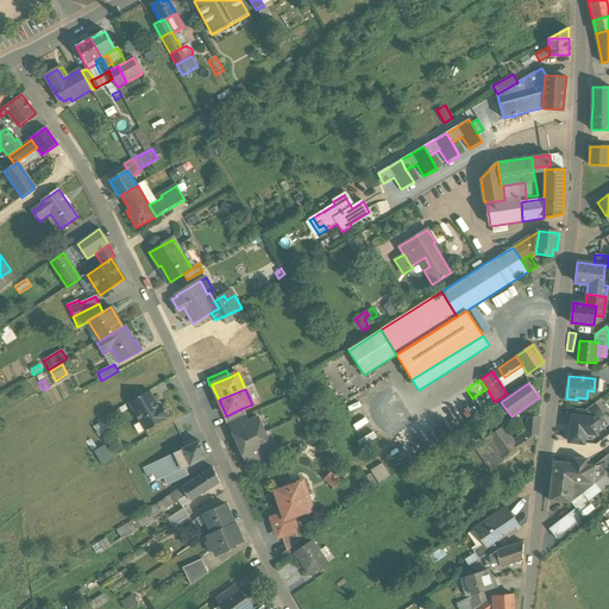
[(150,391),(130,403),(146,432),(167,420),(165,419),(169,416),(163,406),(159,408),(150,391)]
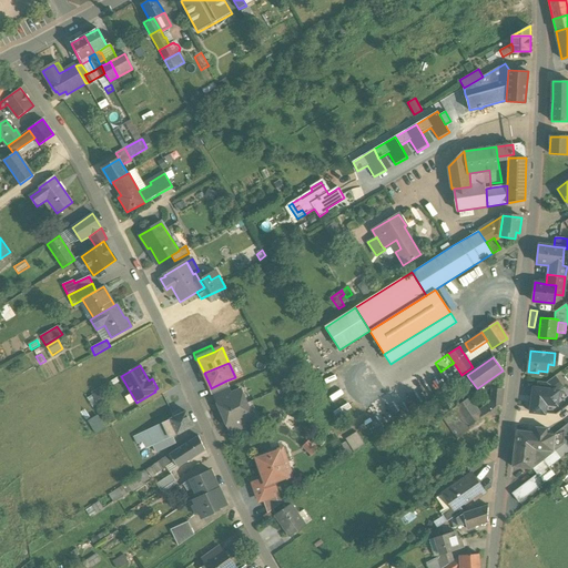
[(456,366),(450,369),(453,374),(449,376),(455,384),(463,377),(462,375),(456,366)]
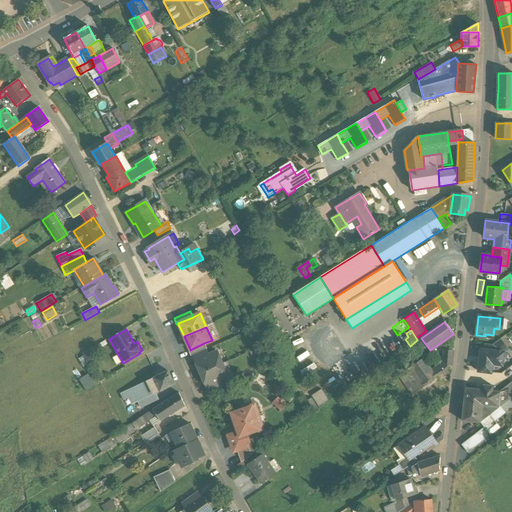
[(500,339),(492,345),(484,344),(484,350),(504,352),(504,353),(508,350),(500,339)]
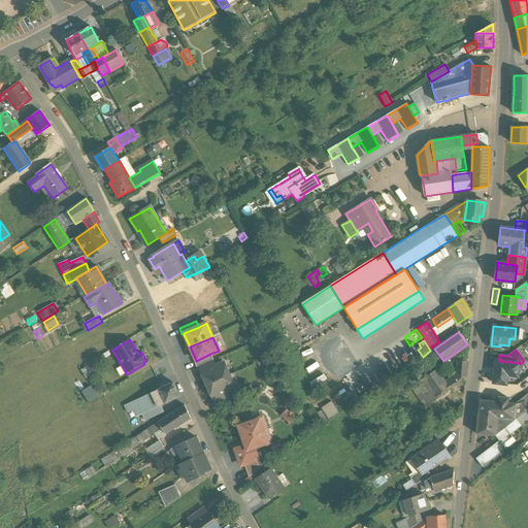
[(436,352),(427,358),(434,368),(443,361),(436,352)]
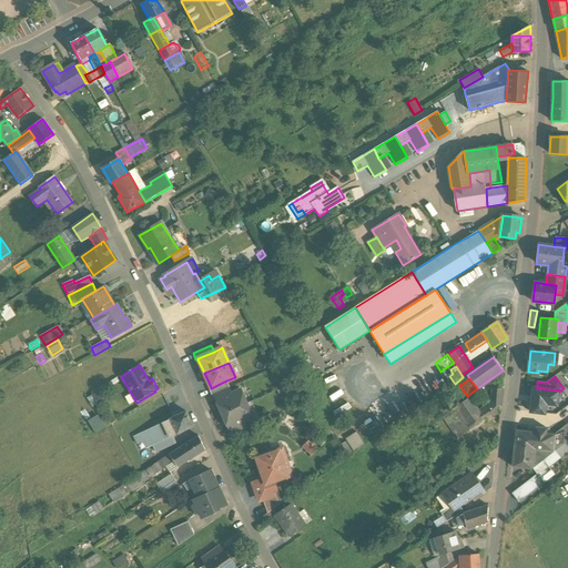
[(226,381),(211,388),(211,387),(209,388),(212,395),(214,394),(227,388),(230,387),(226,381)]
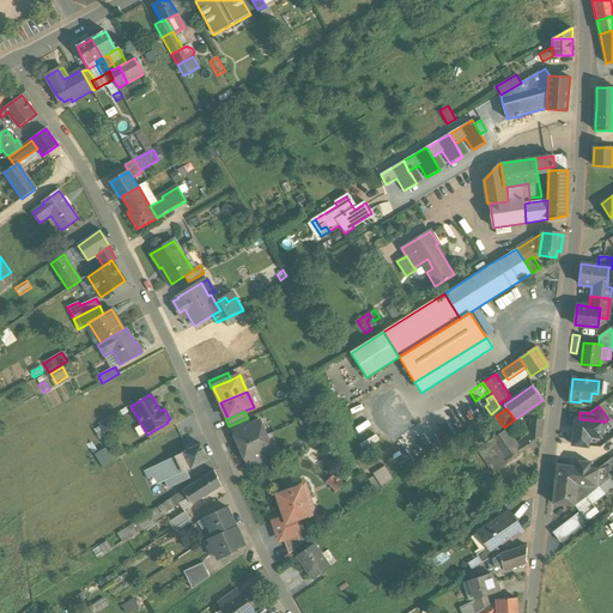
[(246,419),(231,425),(235,432),(249,426),(248,425),(246,419)]
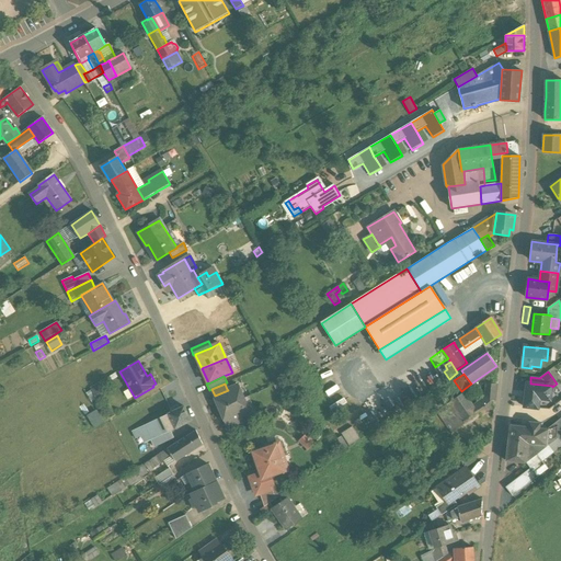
[(530,384),(527,384),(526,392),(524,392),(523,392),(523,393),(522,395),(522,397),(523,398),(524,398),(525,399),(524,408),(538,409),(539,399),(550,400),(552,387),(552,386),(530,384)]
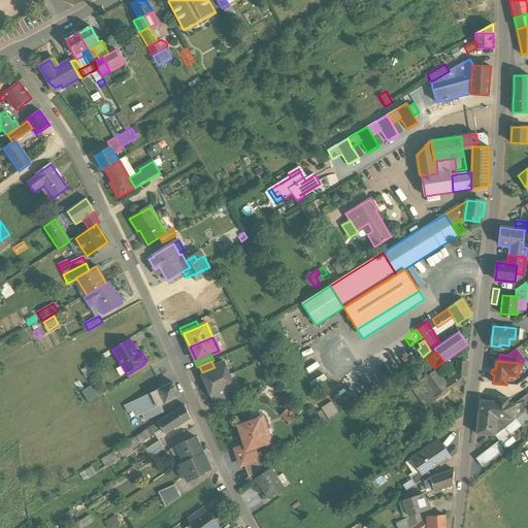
[(215,367),(202,372),(201,372),(206,386),(229,375),(224,362),(213,366),(215,367)]
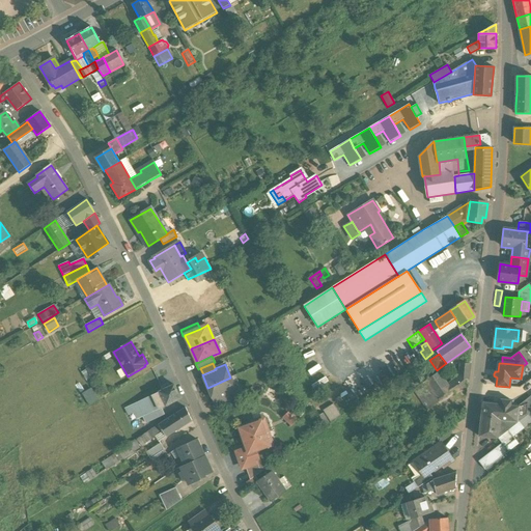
[(121,378),(127,374),(122,367),(117,370),(121,378)]
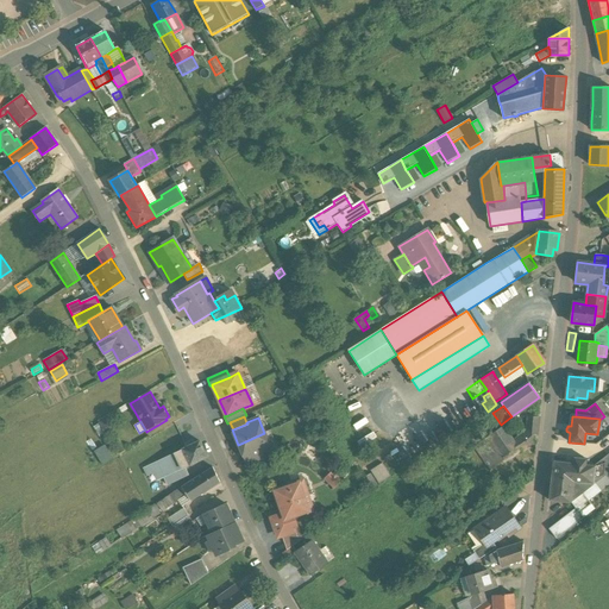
[(503,427),(481,443),(497,465),(520,450),(514,441),(503,427)]
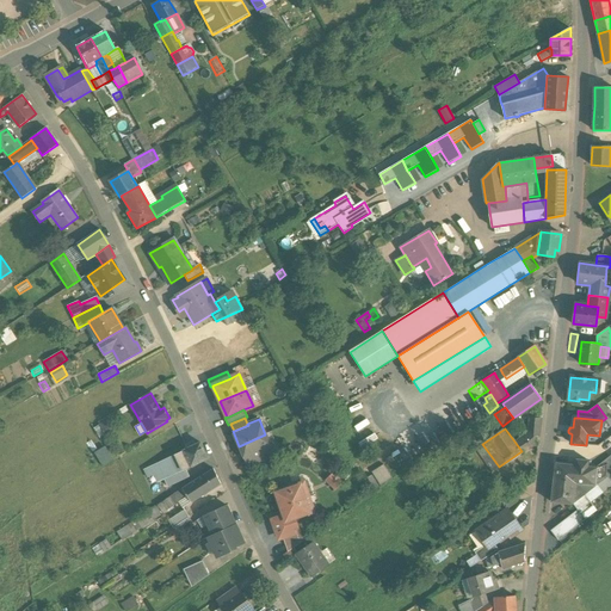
[(535,429),(516,443),(522,451),(523,454),(538,443),(541,429),(535,429)]
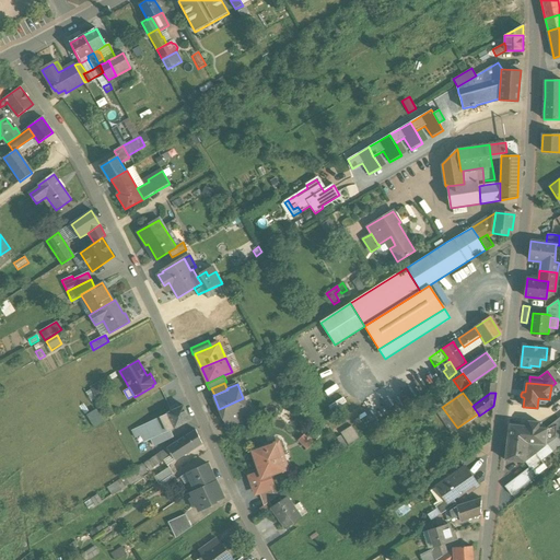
[(243,398),(219,409),(225,422),(226,422),(240,417),(249,412),(243,398)]
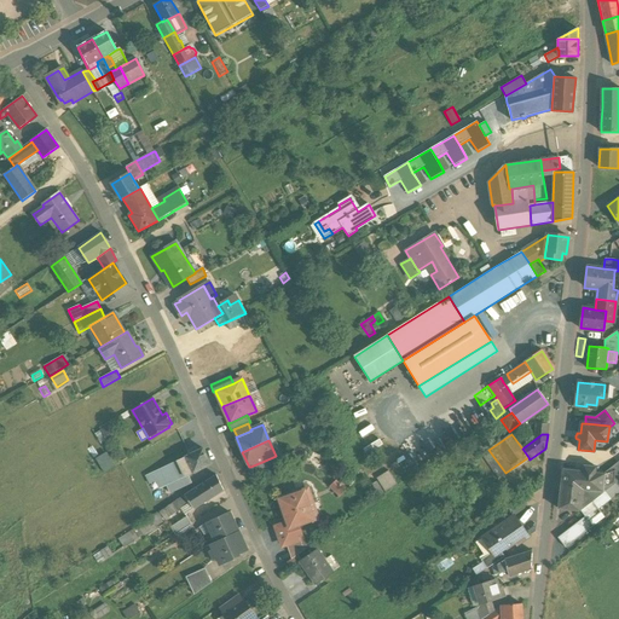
[(190,455),(186,457),(194,473),(210,464),(203,449),(197,451),(190,455)]
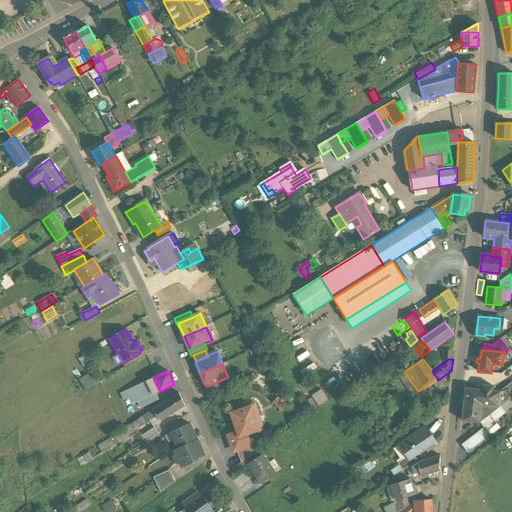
[(418,391),(404,372),(397,377),(411,396),(418,391)]
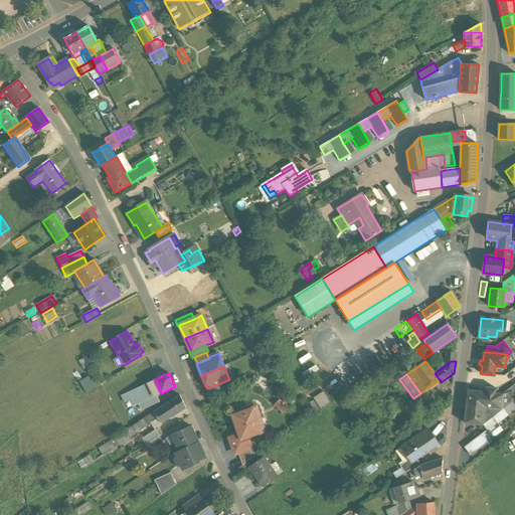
[(87,391),(96,387),(91,376),(80,380),(87,391)]
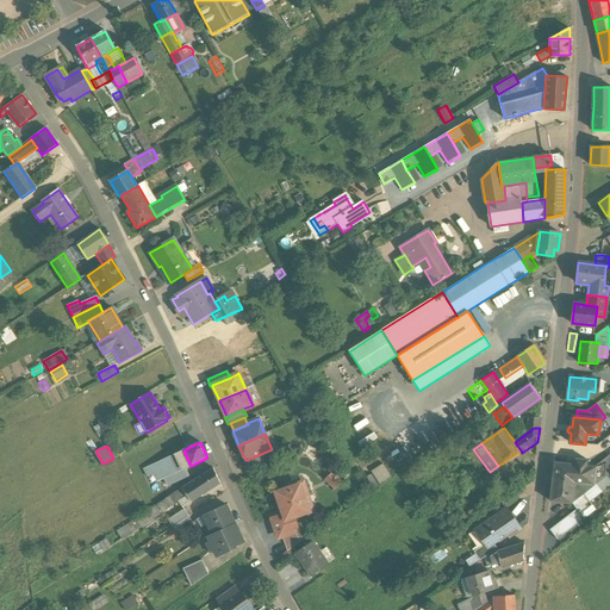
[(184,450),(148,467),(153,475),(160,472),(163,479),(165,479),(174,474),(191,466),(184,450)]
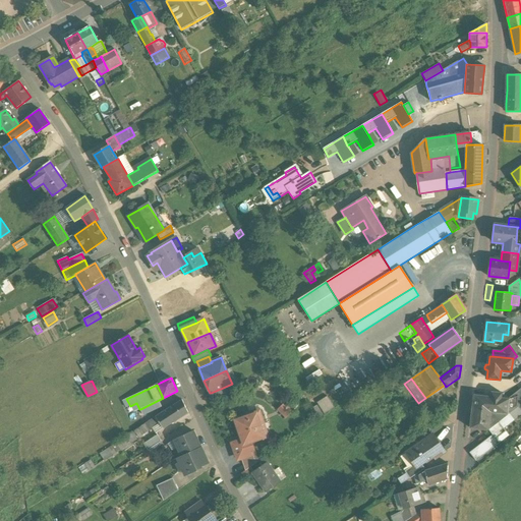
[(223,388),(211,393),(213,399),(225,393),(223,388)]
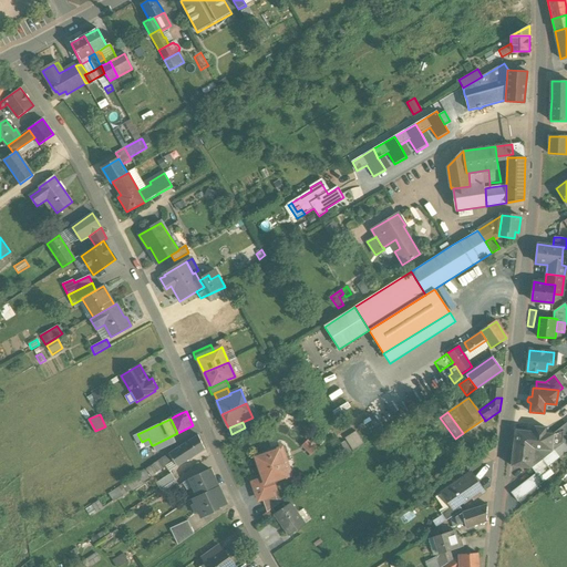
[(535,432),(516,430),(512,466),(532,467),(554,451),(555,434),(554,434),(546,433),(547,428),(535,426),(535,432)]
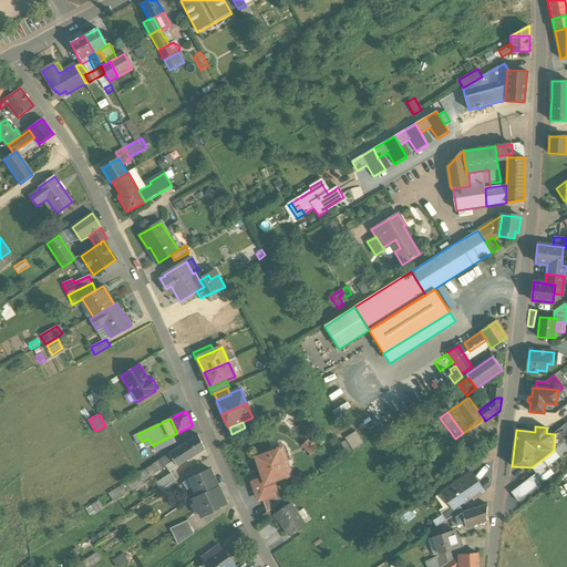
[(558,430),(554,434),(555,434),(554,451),(565,443),(566,441),(558,430)]
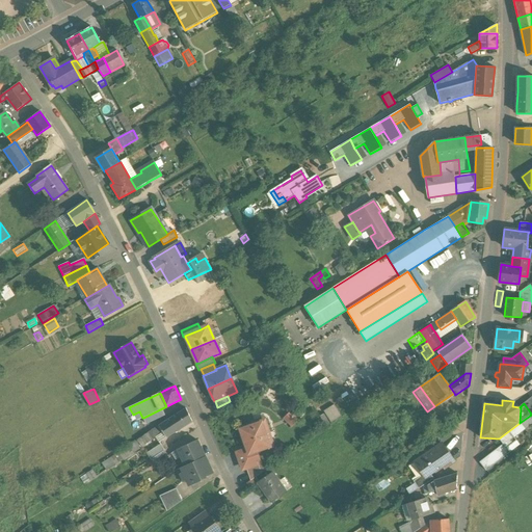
[(324,410),(331,422),(342,416),(335,404),(324,410)]
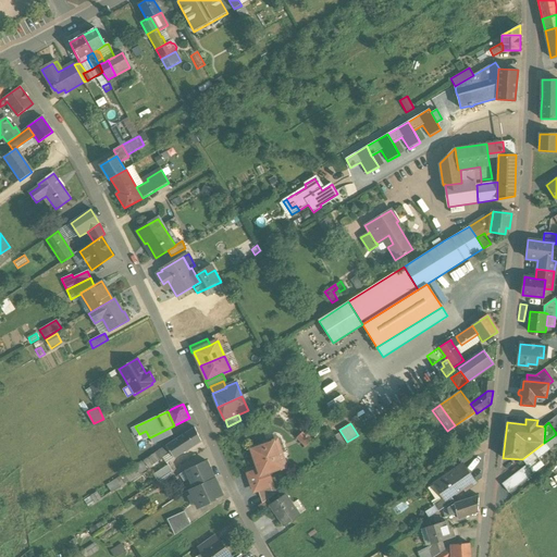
[(195,428),(180,437),(186,450),(201,441),(195,428)]
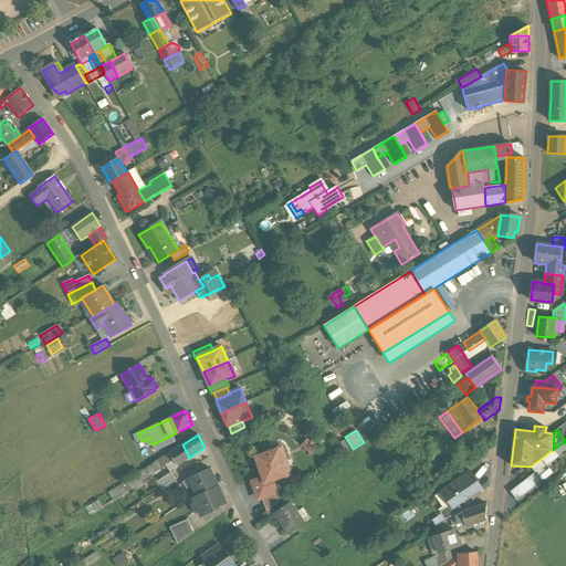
[(310,437),(302,444),(311,453),(318,446),(310,437)]
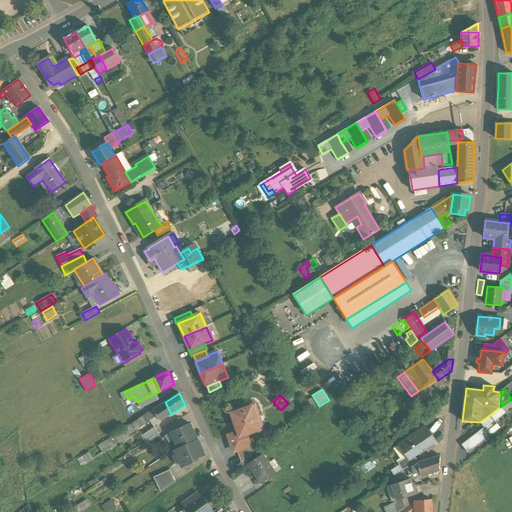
[(146,398),(138,402),(141,407),(148,404),(146,398)]
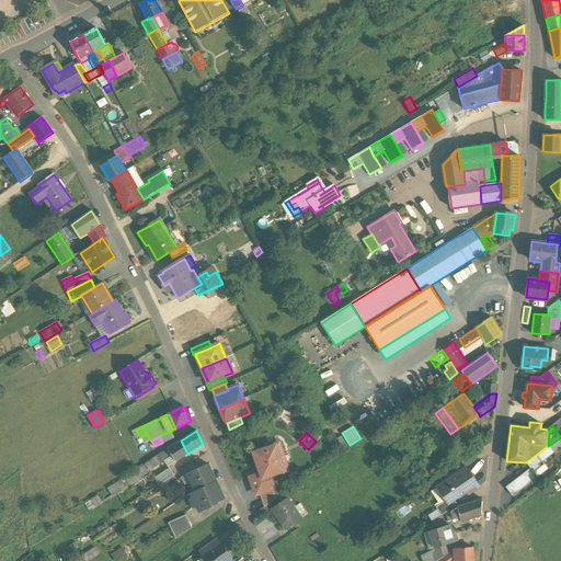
[(548,446),(537,455),(542,461),(560,446),(560,441),(559,438),(548,446)]
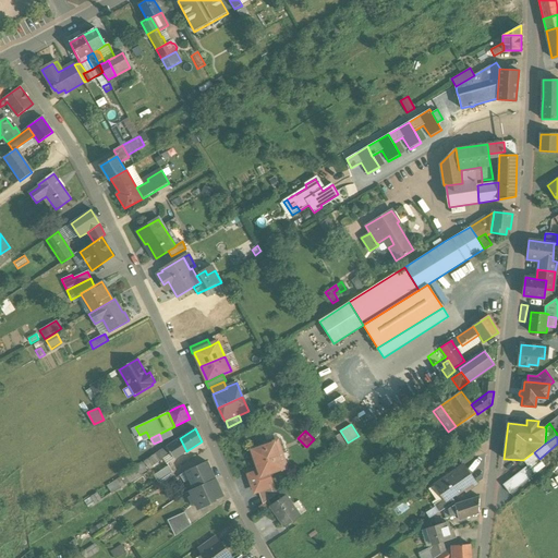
[(180,438),(168,446),(171,452),(176,459),(186,451),(180,438)]
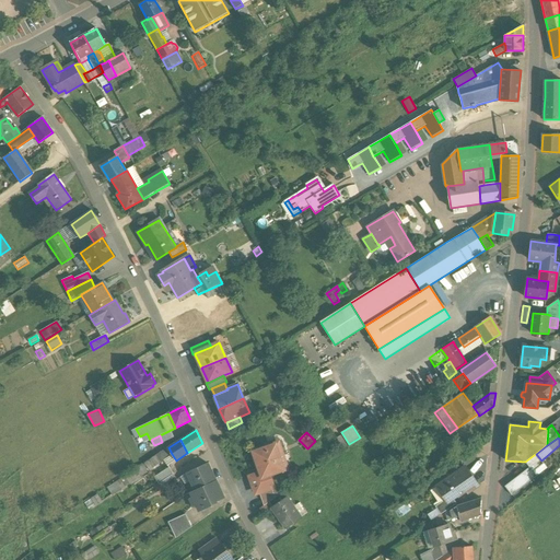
[(168,447),(156,455),(158,455),(161,461),(172,454),(168,447)]
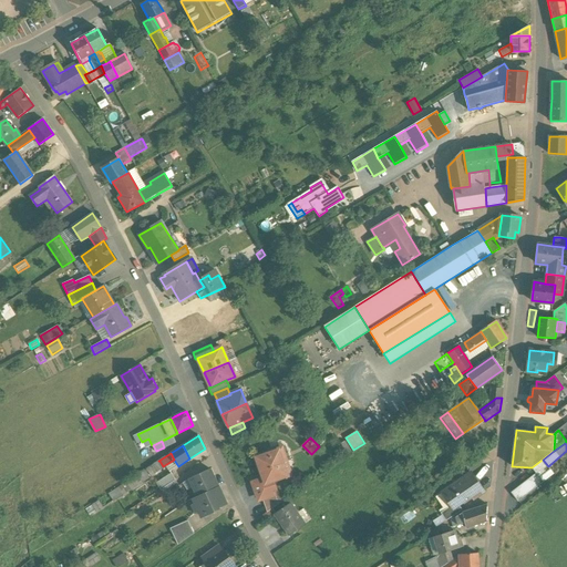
[(279,453),(268,456),(267,453),(255,457),(263,480),(272,477),(274,481),(290,475),(286,462),(284,463),(279,453)]
